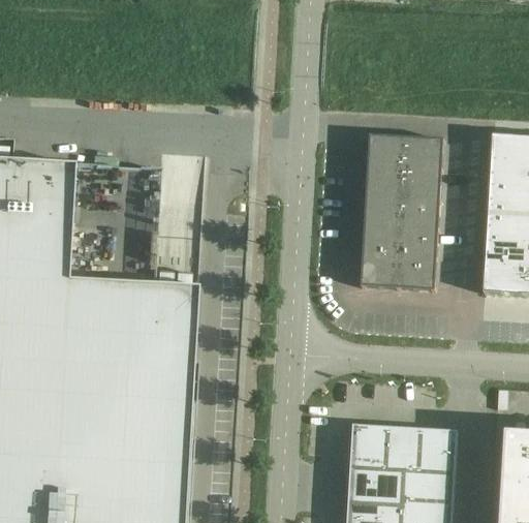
[(528,133),(493,132),(492,159),(528,160),(528,133)]
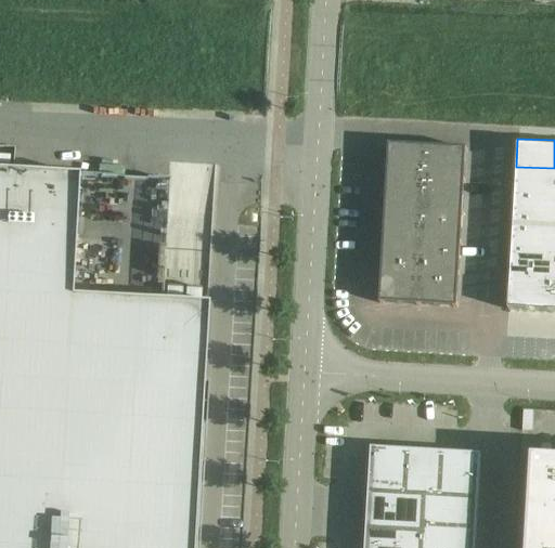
[(426,174),(427,142),(389,140),(387,172),(426,174)]
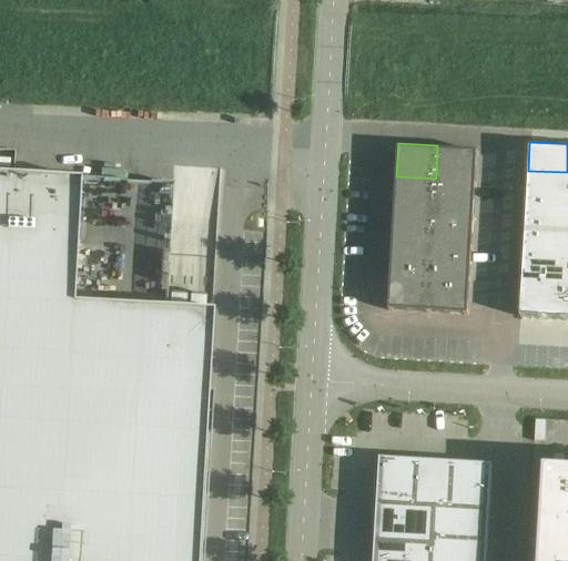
[(437,145),(436,179),(476,181),(477,148),(437,145)]
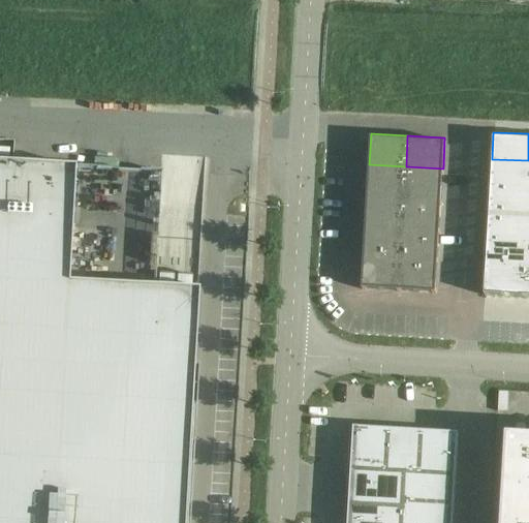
[(0,522),(184,522),(198,284),(68,277),(74,161),(0,156),(0,522)]
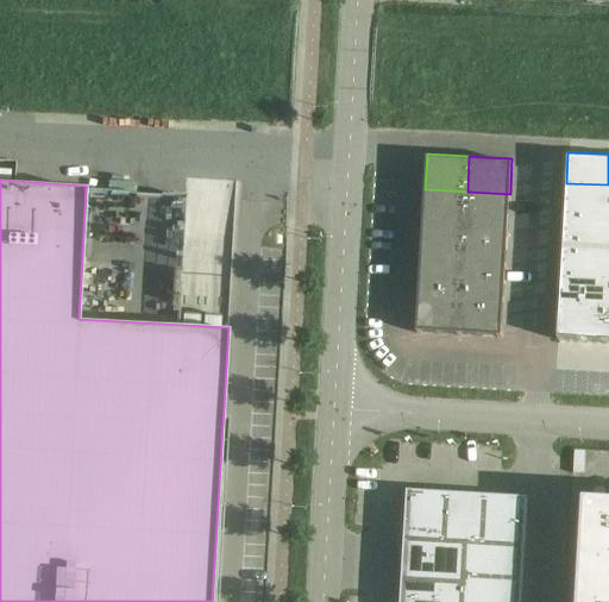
[(608,185),(566,183),(564,213),(608,215),(608,185)]
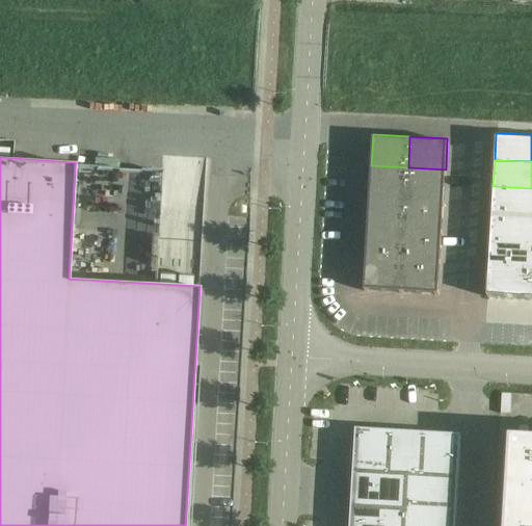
[(371,165),(369,195),(406,198),(408,167),(371,165)]
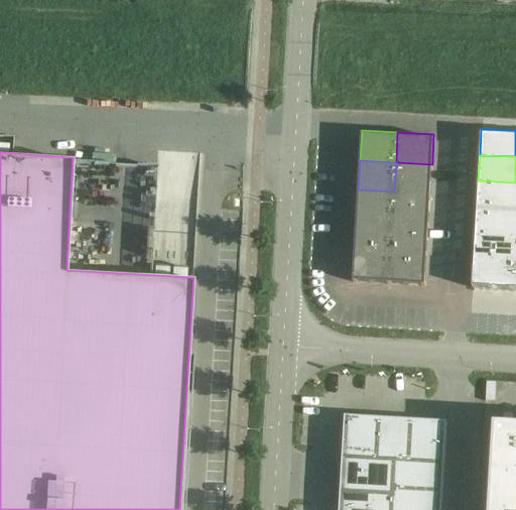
[(430,194),(432,164),(396,162),(394,192),(430,194)]
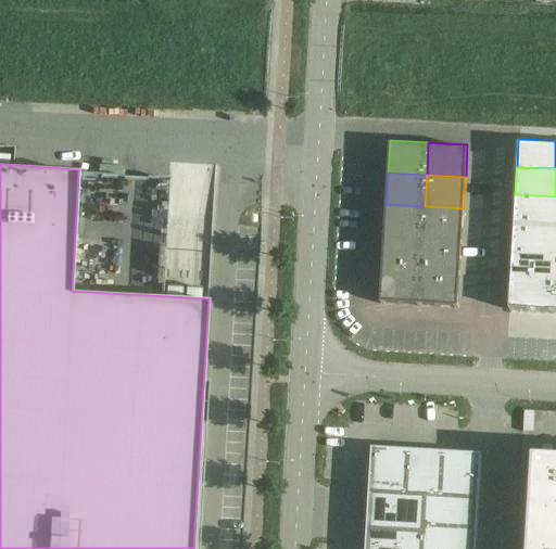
[(555,196),(515,194),(514,222),(555,225),(555,196)]
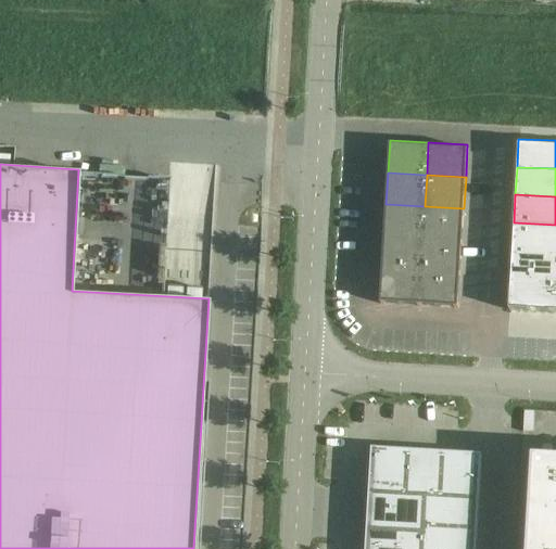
[(386,204),(383,235),(422,238),(425,206),(386,204)]
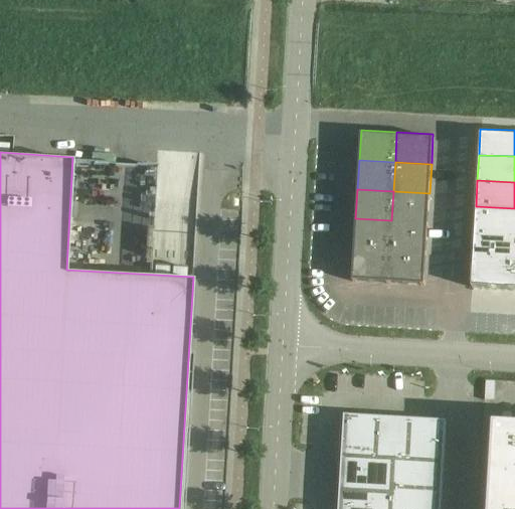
[(427,222),(430,193),(393,191),(391,220),(427,222)]
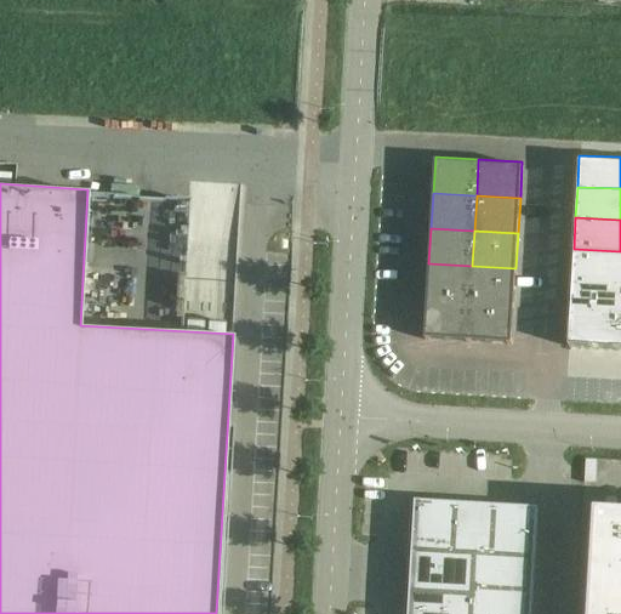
[(620,251),(574,249),(571,279),(620,282),(620,251)]
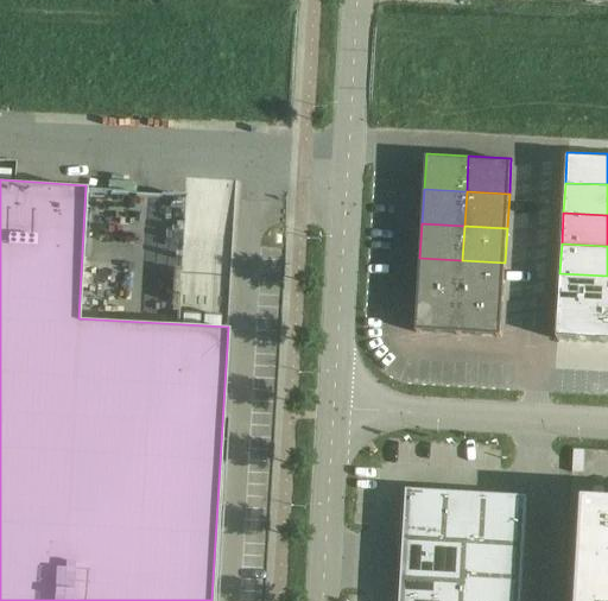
[(419,258),(418,291),(461,293),(462,260),(419,258)]
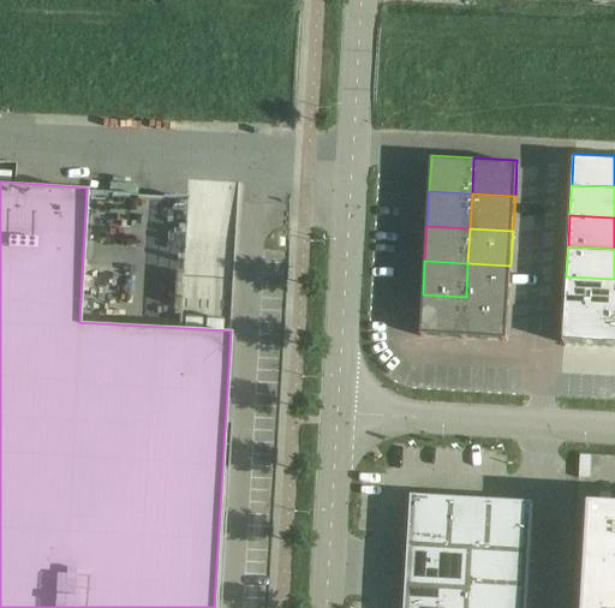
[(509,299),(511,266),(467,263),(466,297),(509,299)]
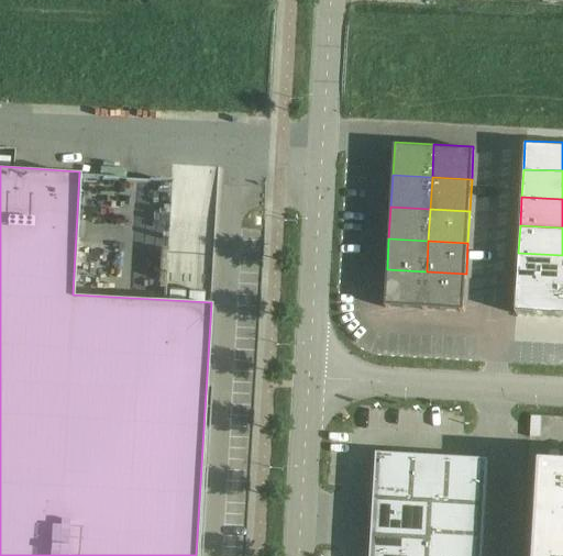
[(562,255),(518,253),(517,281),(562,284),(562,255)]
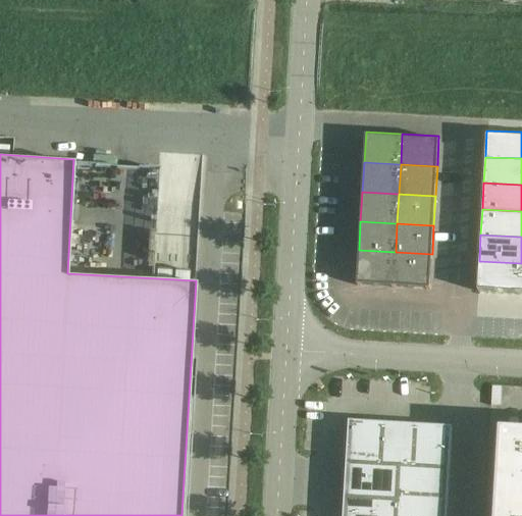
[(394,284),(395,256),(396,252),(359,250),(357,281),(394,284)]
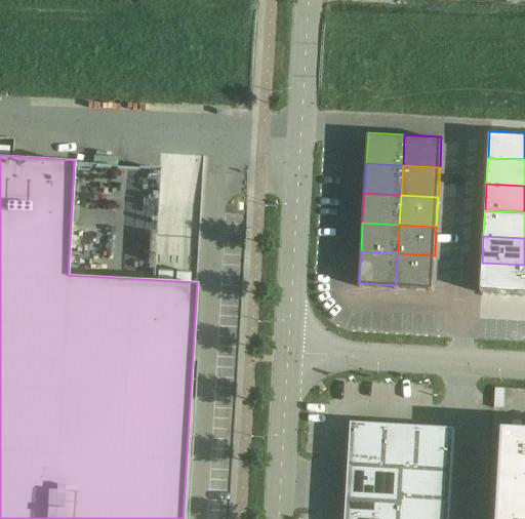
[(433,287),(434,257),(435,255),(398,253),(397,257),(396,285),(433,287)]
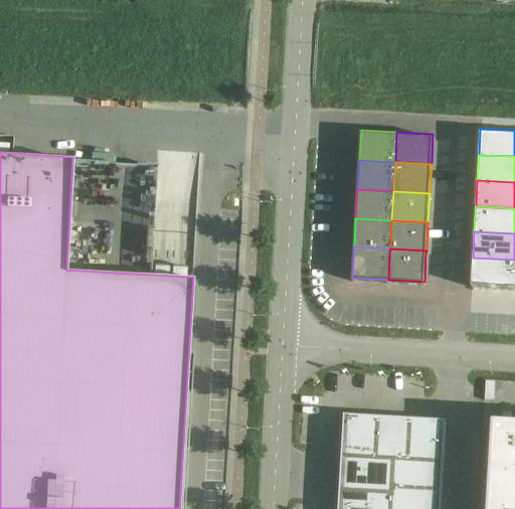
[(514,260),(473,258),(471,284),(493,286),(514,287),(514,260)]
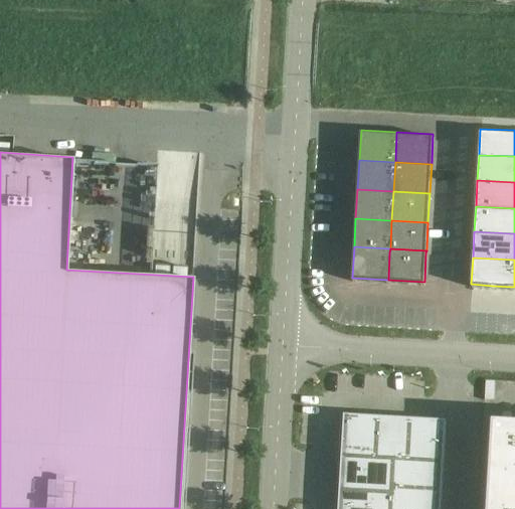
[(342,452),(375,454),(377,413),(344,411),(342,452)]
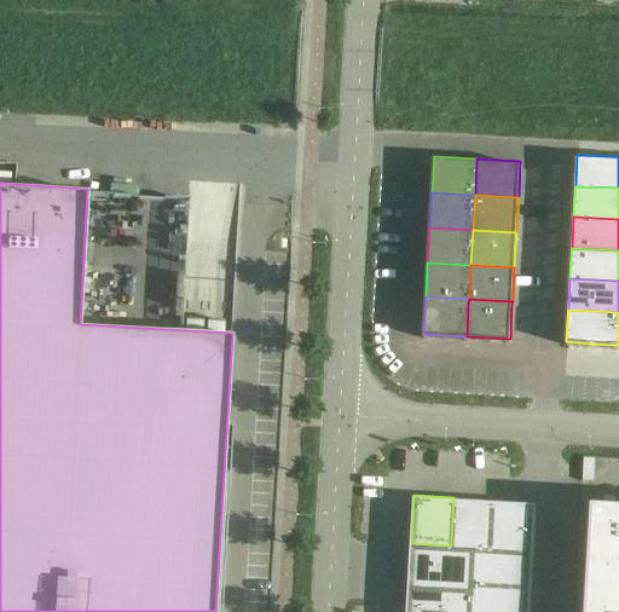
[(495,500),(453,497),(451,546),(479,548),(492,548),(495,500)]
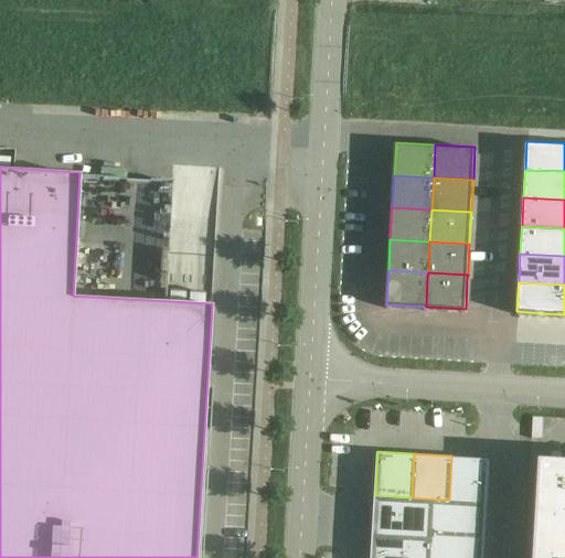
[(449,500),(487,502),(489,458),(451,455),(449,500)]
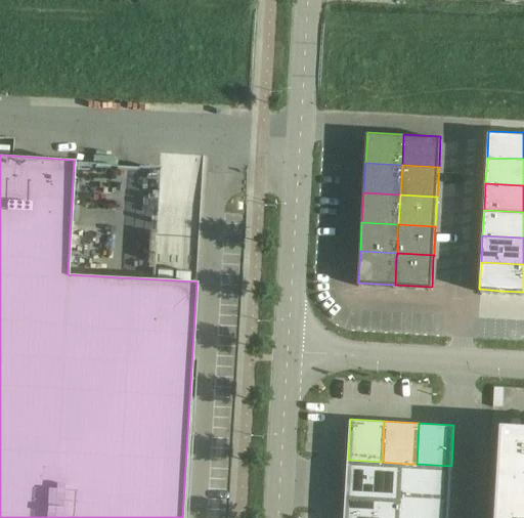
[(523,517),(523,440),(504,439),(498,517),(523,517)]
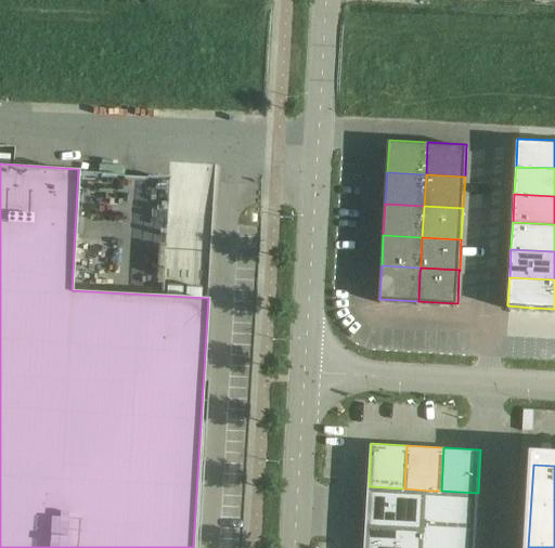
[(369,486),(366,525),(427,530),(427,522),(429,491),(404,488),(369,486)]
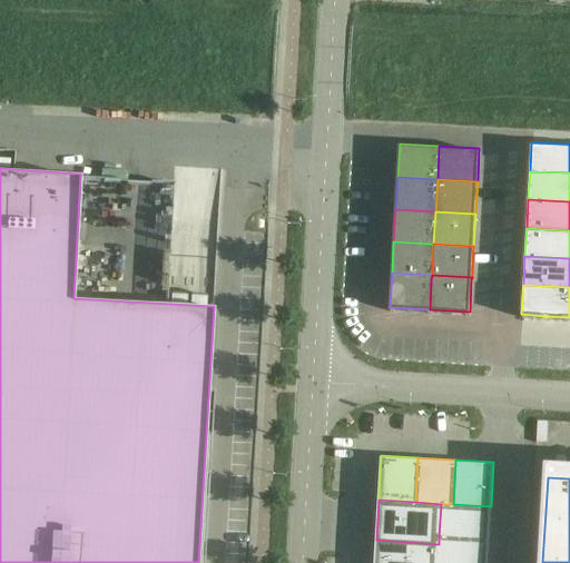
[(489,539),(491,506),(453,504),(441,504),(439,536),(489,539)]
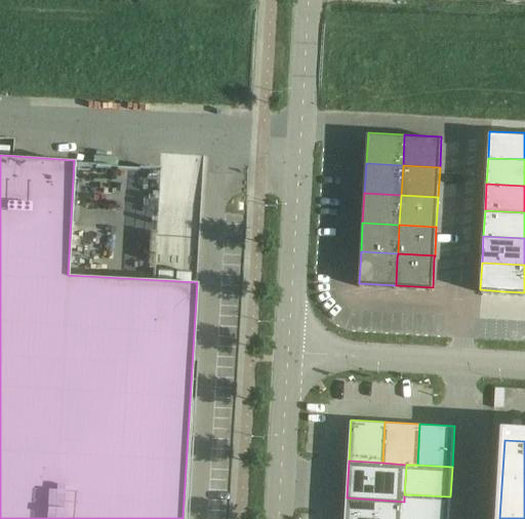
[(402,518),(449,518),(450,496),(404,494),(404,502),(402,518)]
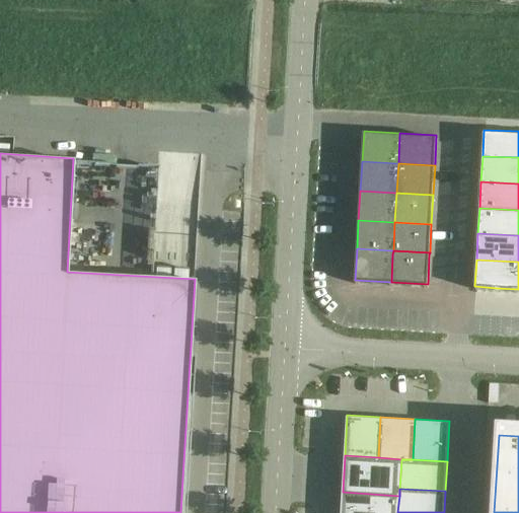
[(343,492),(341,512),(397,512),(399,496),(343,492)]
